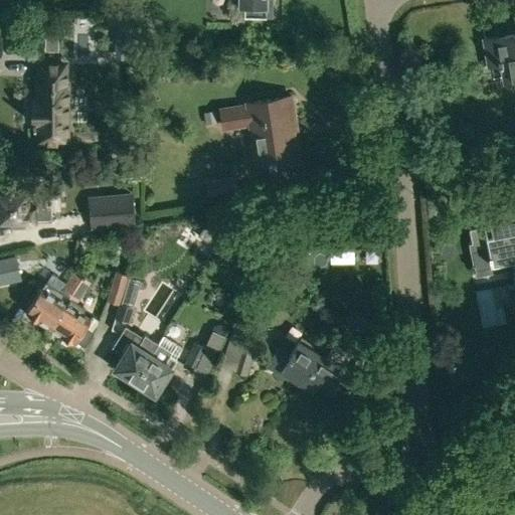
[(244,5),(244,15),(274,16),(274,0),(239,0),(239,5),(244,5)]
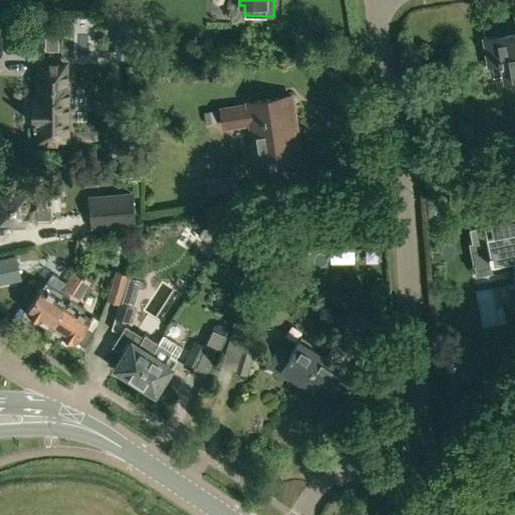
[(505,77),(514,75),(514,31),(485,37),(490,62),(502,60),(505,77)]
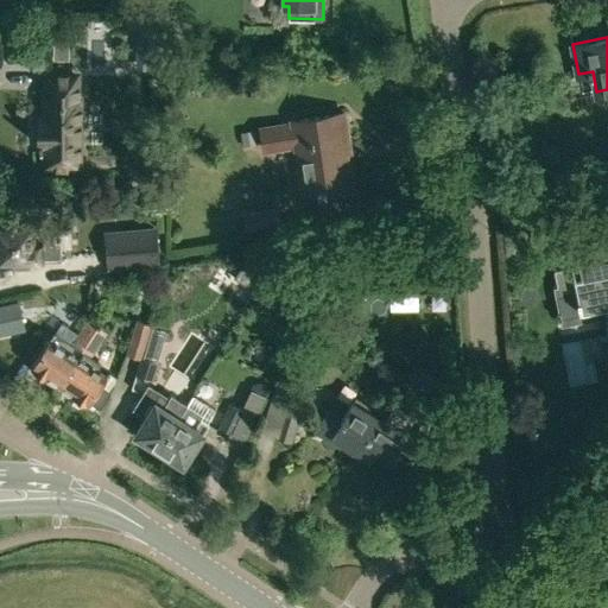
[(147,54),(147,77),(160,77),(160,75),(162,75),(162,54),(147,54)]
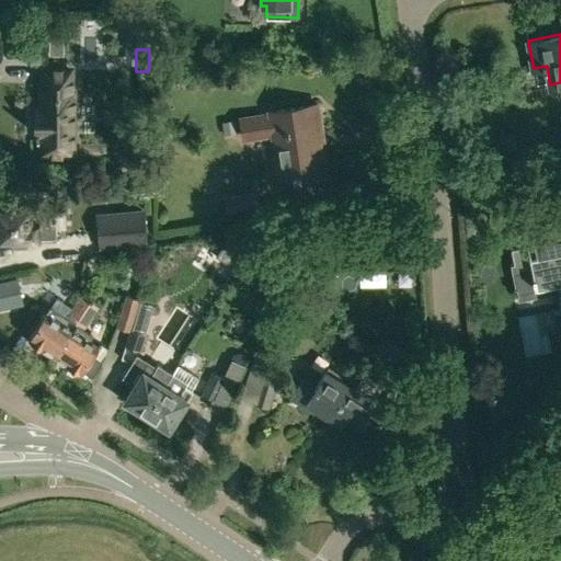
[(36,107),(36,135),(42,135),(42,155),(75,155),(76,92),(73,92),(73,70),(73,66),(44,66),(44,70),(44,92),(42,92),(42,107),(36,107)]
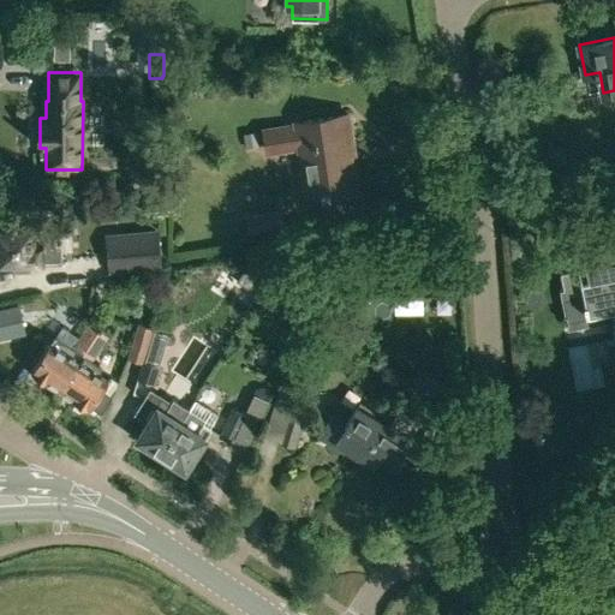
[(294,124),(264,129),(268,151),(299,147),(306,192),(354,185),(350,153),(353,153),(347,113),(294,121),(294,124)]
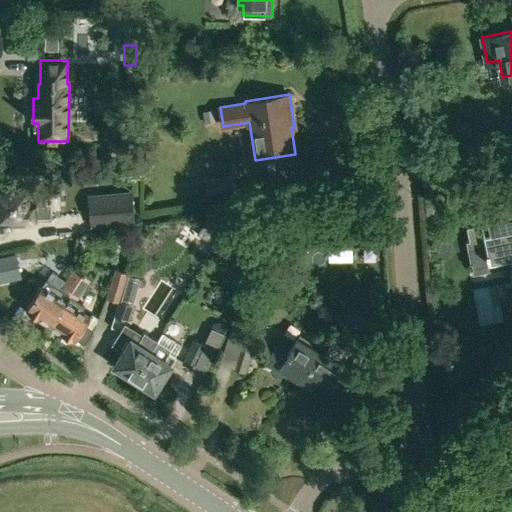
[(204,178),(208,199),(238,194),(235,174),(204,178)]
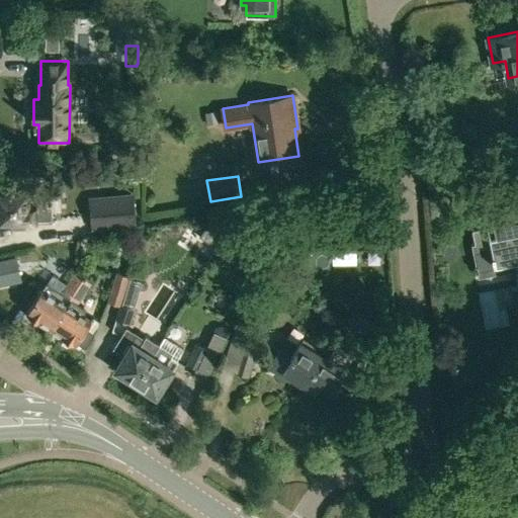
[(52,205),(47,205),(47,202),(47,200),(47,199),(46,196),(45,195),(44,194),(42,193),(41,192),(39,190),(38,190),(35,189),(19,189),(19,185),(5,185),(5,189),(0,189),(0,220),(52,221),(52,205)]
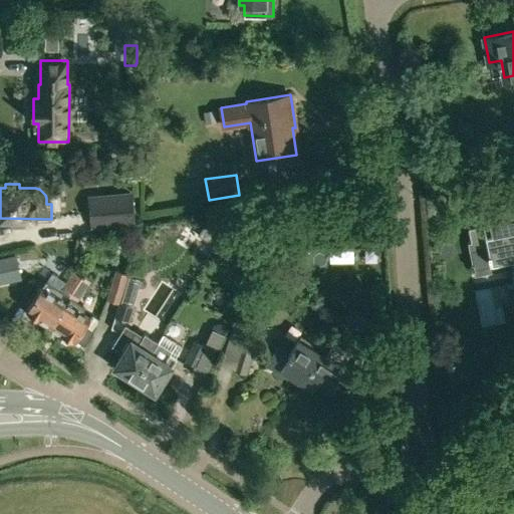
[(132,192),(87,196),(90,228),(135,223),(132,192)]
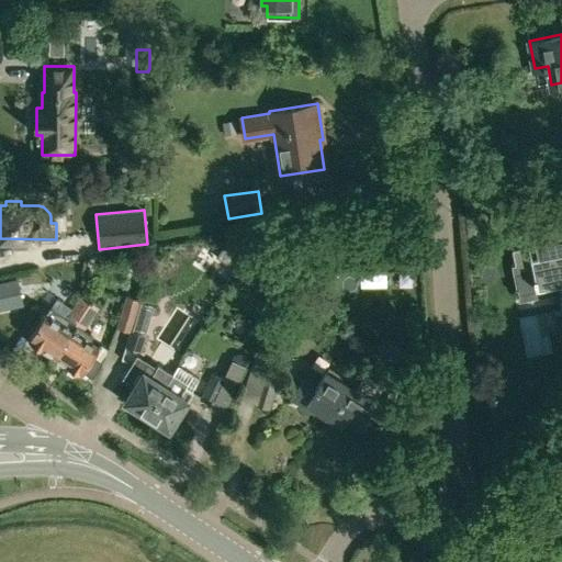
[(527,246),(513,249),(517,271),(531,268),(535,285),(561,280),(561,284),(561,233),(526,240),(527,246)]
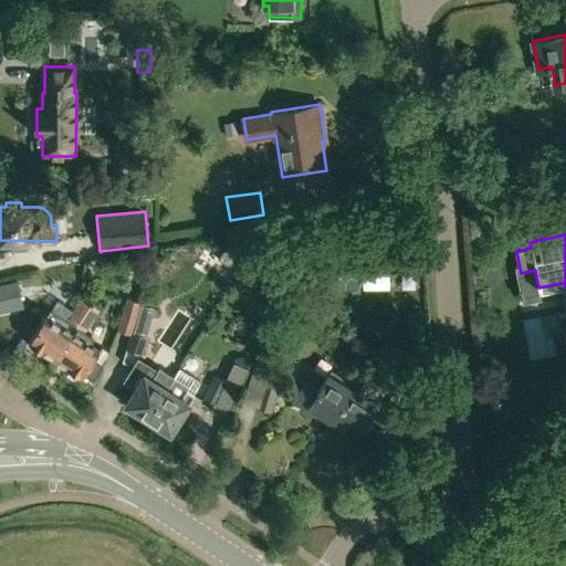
[(165,260),(155,257),(147,282),(157,285),(165,260)]
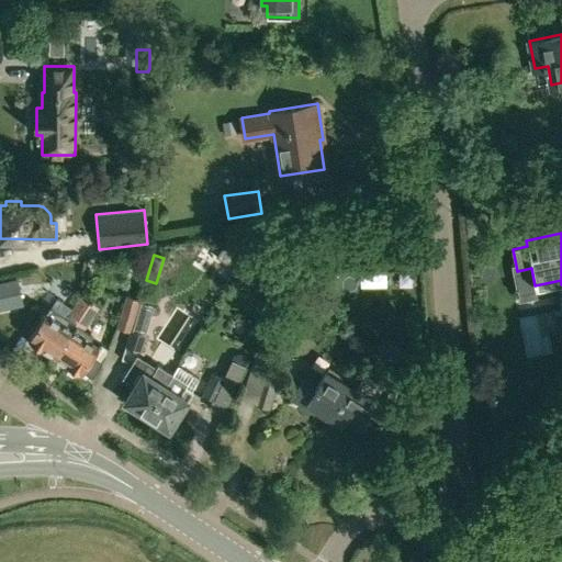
[(0,280),(0,308),(23,304),(17,277),(0,280)]
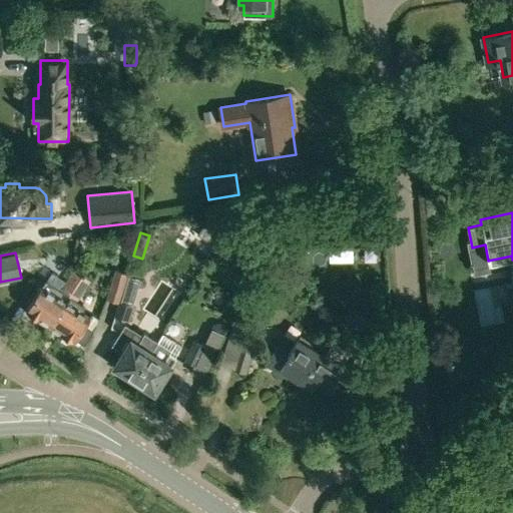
[(25,310),(48,325),(81,275),(72,269),(55,295),(41,285),(25,310)]
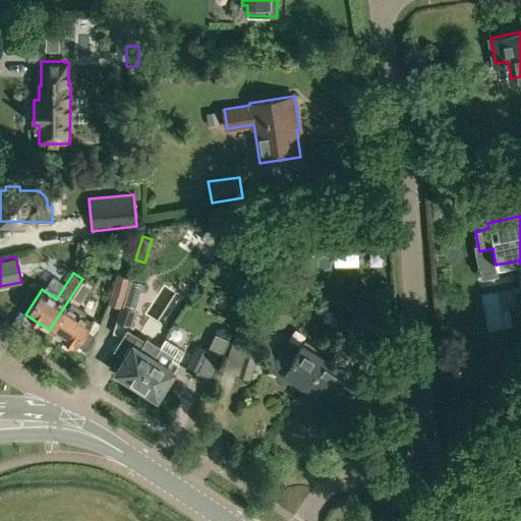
[(117,274),(109,302),(120,306),(121,305),(126,289),(129,277),(117,274)]
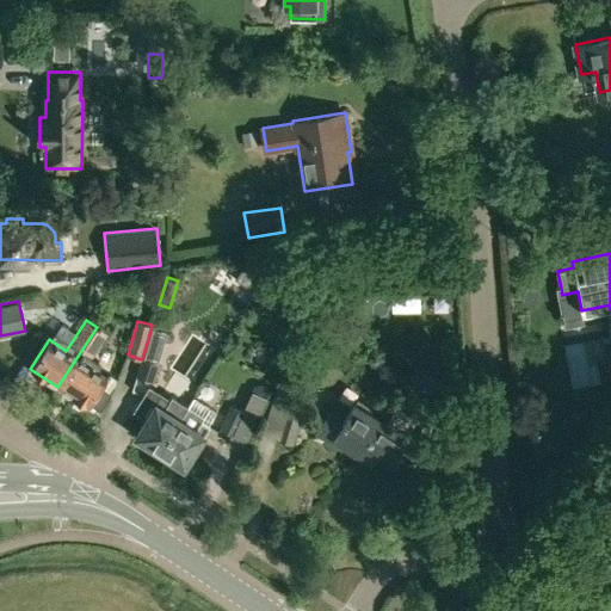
[(86,403),(98,412),(110,393),(100,387),(107,377),(87,363),(106,334),(97,327),(57,387),(85,405),(86,403)]
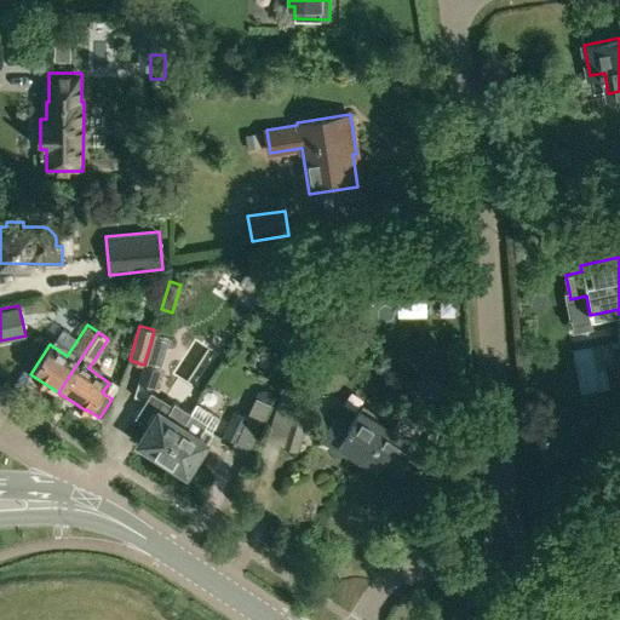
[(448,349),(451,375),(465,374),(464,348),(448,349)]
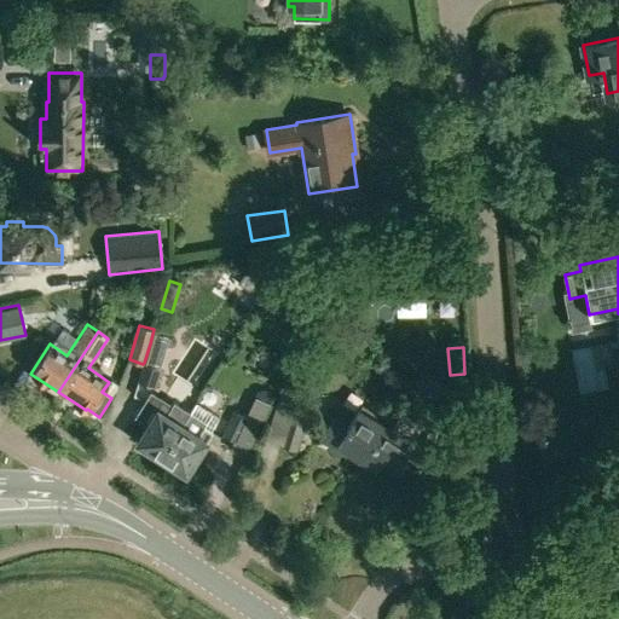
[(143,364),(138,382),(155,387),(161,368),(160,368),(145,363),(144,363),(143,364)]
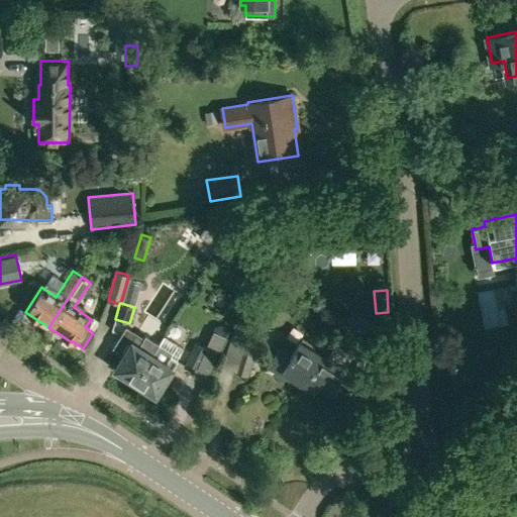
[(351,308),(342,323),(354,330),(364,335),(373,320),(351,308)]
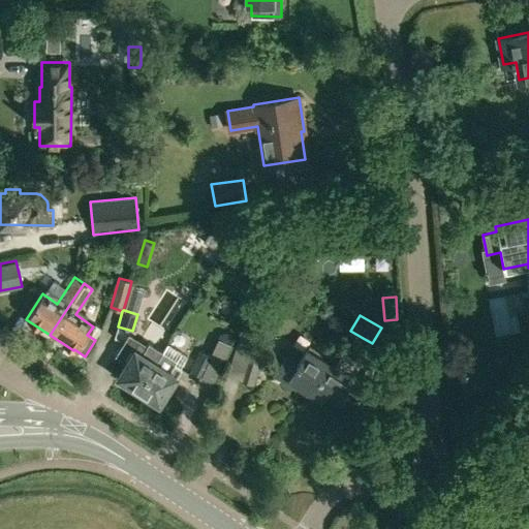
[(257,333),(242,328),(227,374),(240,378),(239,380),(253,384),(260,360),(251,355),(257,333)]
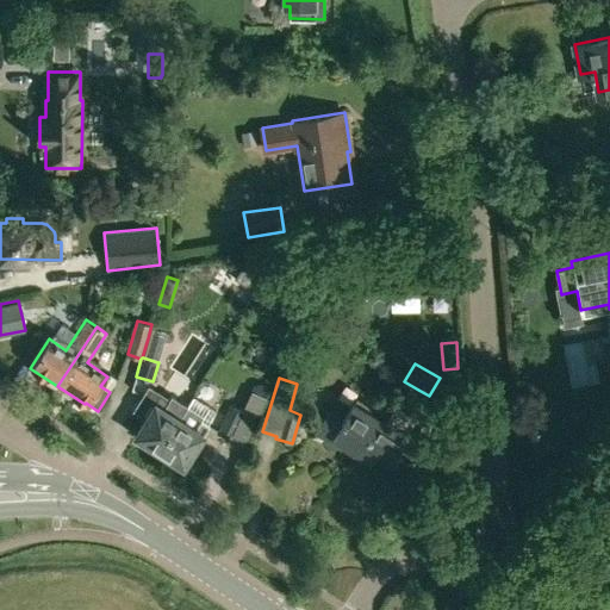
[(149,385),(134,410),(145,418),(135,435),(145,441),(147,447),(156,453),(159,449),(160,448),(166,440),(179,418),(180,417),(185,409),(187,405),(172,394),(169,398),(161,393),(149,385)]
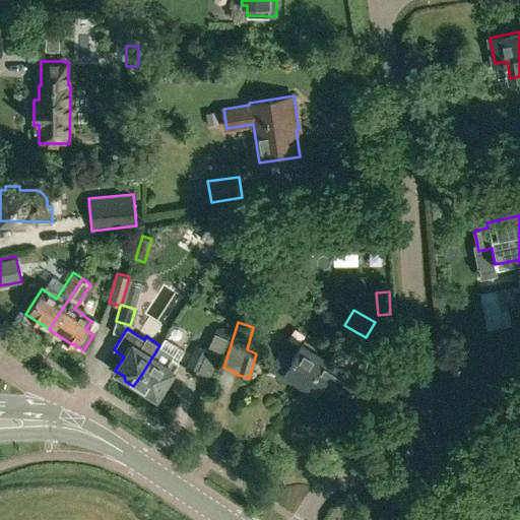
[(215,333),(204,355),(216,362),(228,339),(215,333)]
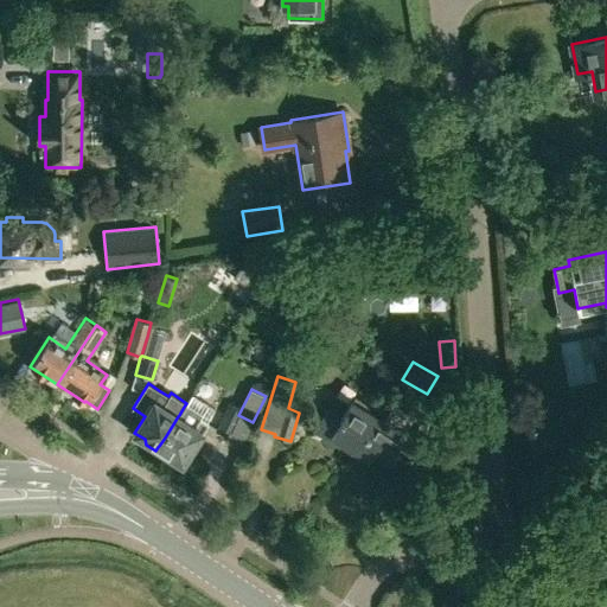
[(158,447),(155,451),(166,458),(172,457),(183,464),(187,455),(209,422),(210,421),(211,419),(210,419),(209,417),(213,409),(192,395),(186,403),(184,407),(179,415),(178,416),(165,438),(159,446),(158,447)]
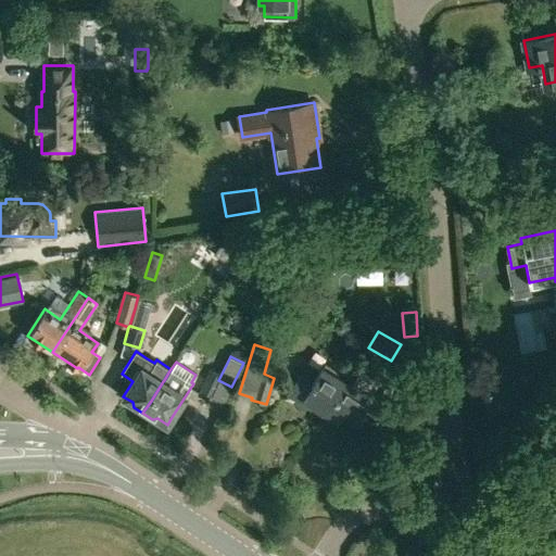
[(314,404),(326,412),(345,381),(337,376),(339,371),(326,364),(313,383),(300,376),(289,393),(312,407),(314,404)]
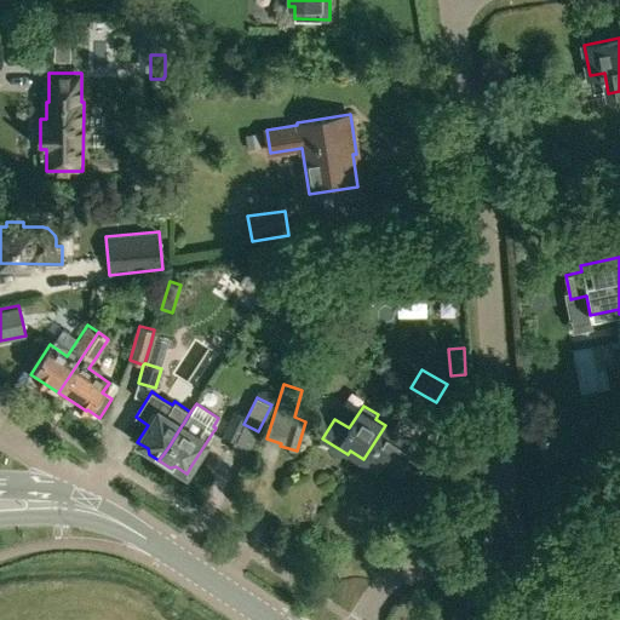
[(234,412),(223,436),(234,441),(235,440),(245,417),(234,412)]
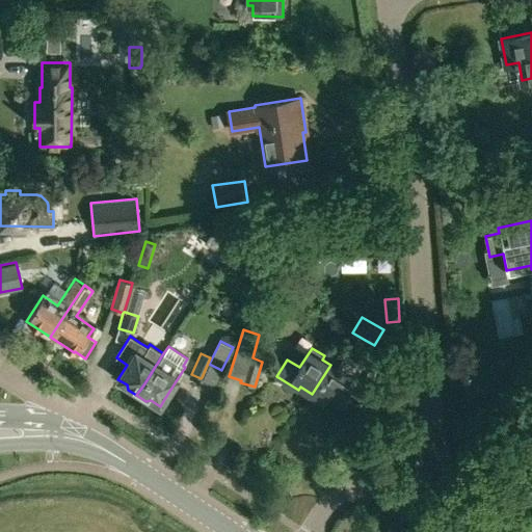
[(342,405),(358,379),(354,376),(363,365),(346,354),(337,369),(330,365),(312,394),(323,401),(326,396),(342,405)]
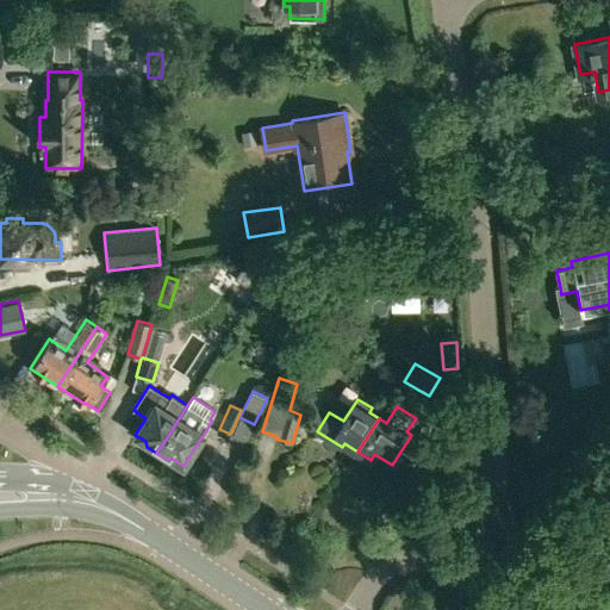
[(511,602),(521,584),(510,578),(500,596),(511,602)]
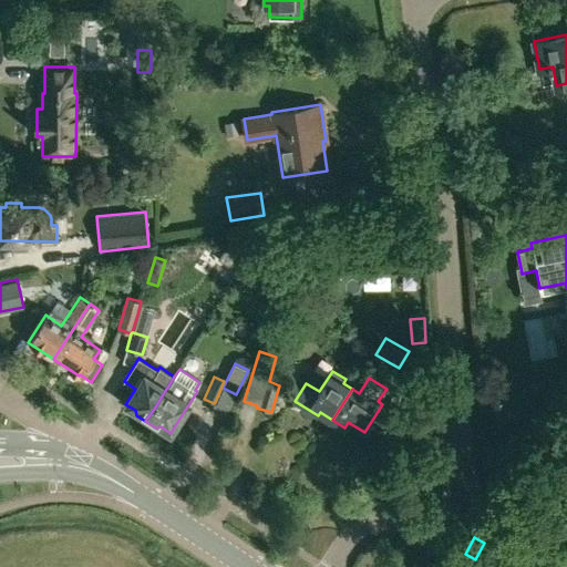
[(539,566),(544,562),(533,554),(524,566),(539,566)]
